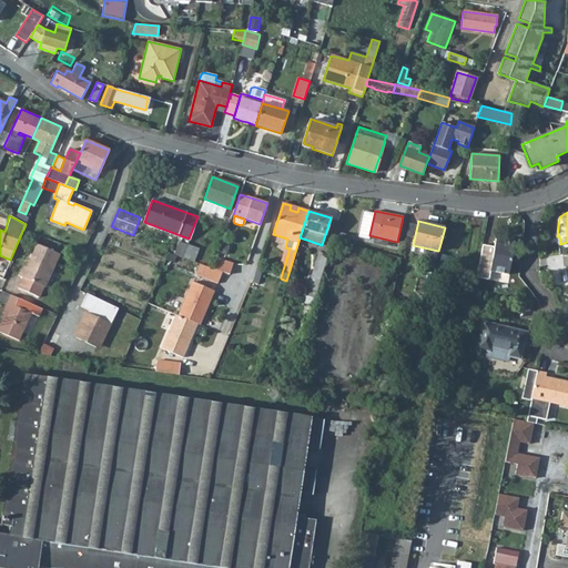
[(353,225),(343,222),(337,240),(350,243),(352,235),(351,235),(353,225)]
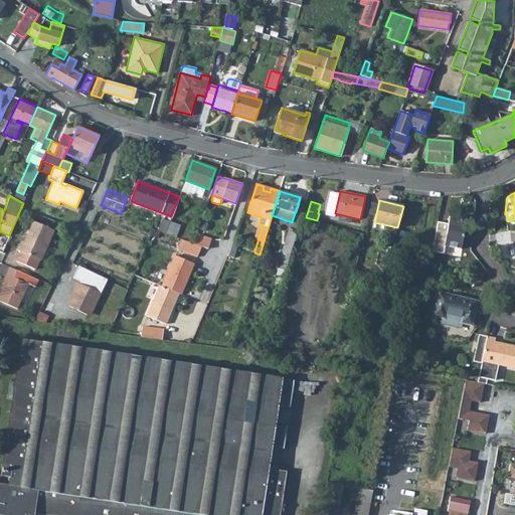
[(448,223),(438,221),(436,234),(433,248),(432,251),(443,253),(445,245),(461,248),(466,219),(449,216),(448,223)]
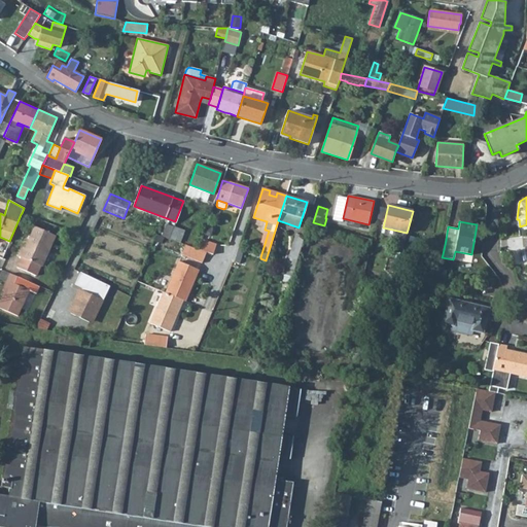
[(173,227),(166,225),(163,236),(169,238),(173,227)]
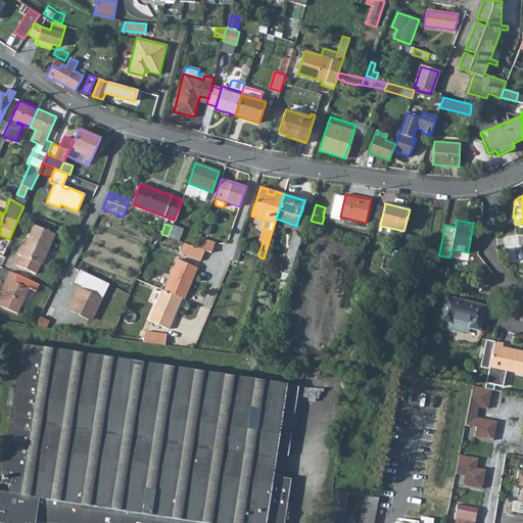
[(54,234),(34,225),(25,246),(22,245),(18,254),(20,255),(16,265),(36,274),(40,264),(41,264),(54,234)]
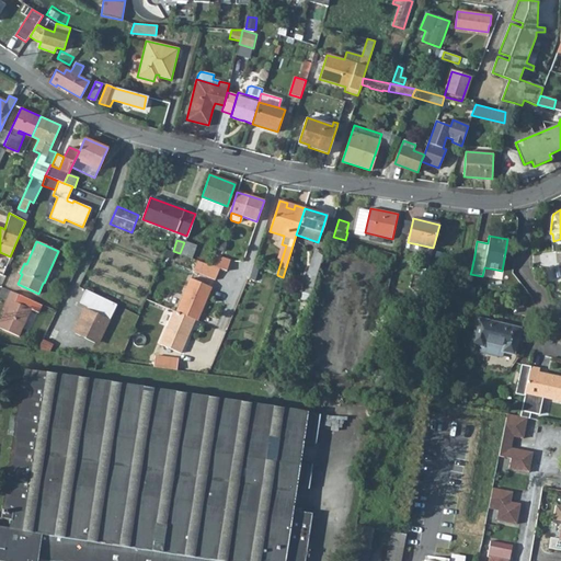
[(196,245),(185,241),(184,242),(180,253),(180,254),(191,259),(196,245)]
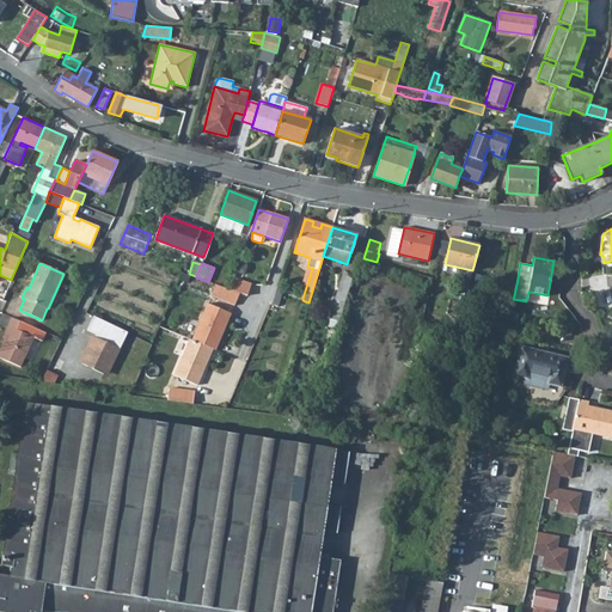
[(312,268),(307,267),(300,289),(305,291),(312,268)]
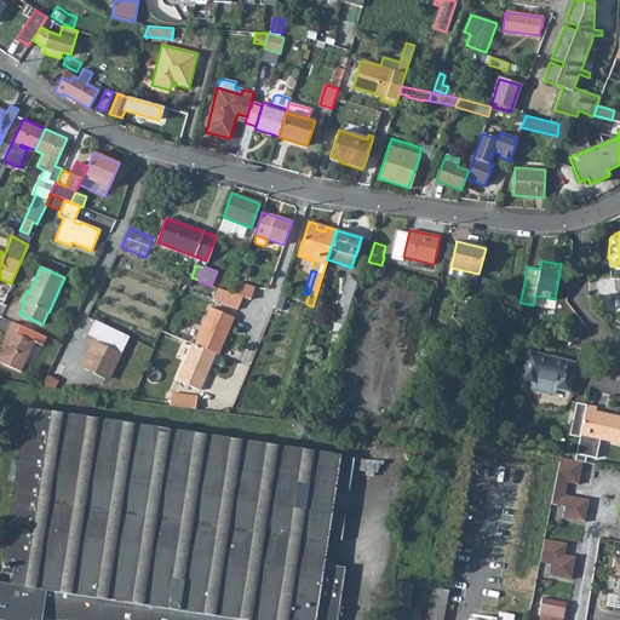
[(357,277),(349,275),(336,315),(337,315),(345,317),(357,277)]
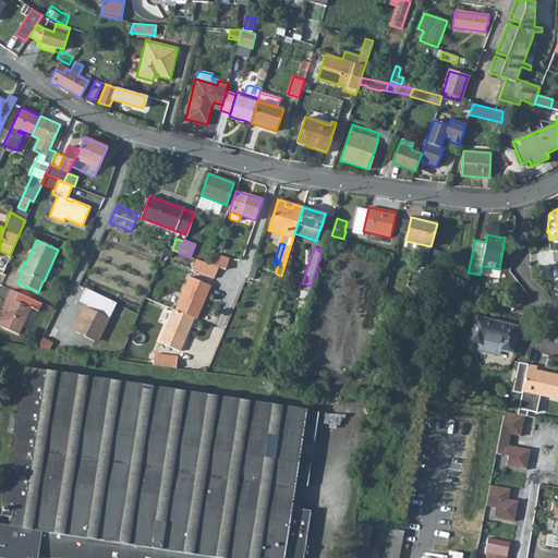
[(229,259),(214,254),(210,264),(218,267),(226,269),(229,259)]
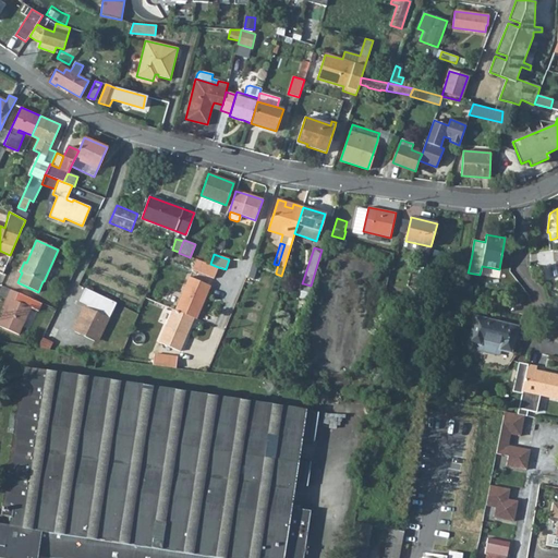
[(210,264),(196,259),(192,269),(214,278),(218,267),(210,264)]
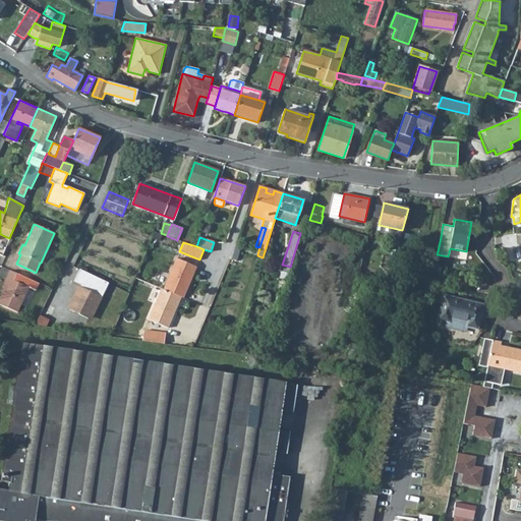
[(240,246),(235,245),(231,258),(236,259),(239,250),(240,246)]
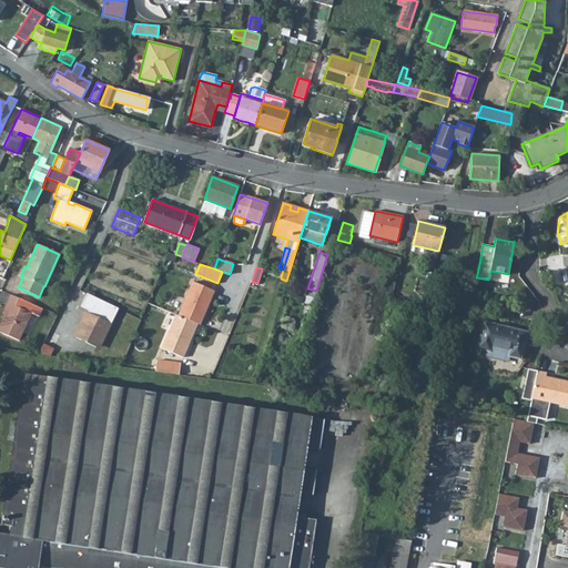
[(214,291),(192,281),(178,315),(198,323),(200,324),(210,301),(214,291)]
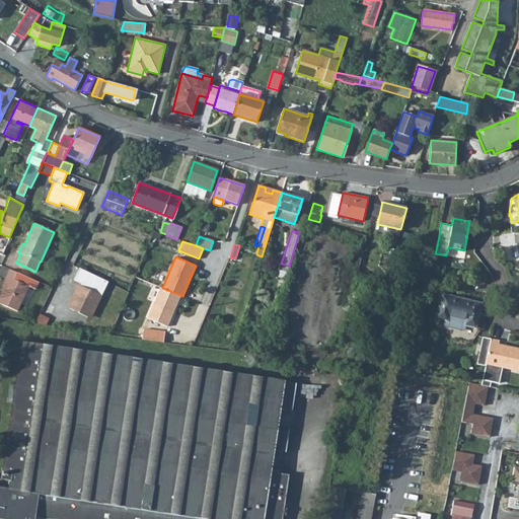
[(289,266),(282,264),(278,277),(285,279),(289,266)]
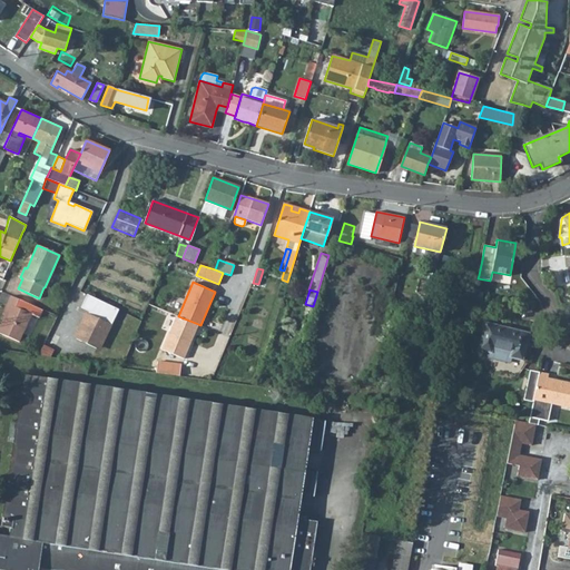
[(118,310),(87,294),(80,307),(89,312),(82,326),(78,327),(75,335),(76,338),(96,349),(100,346),(118,310)]
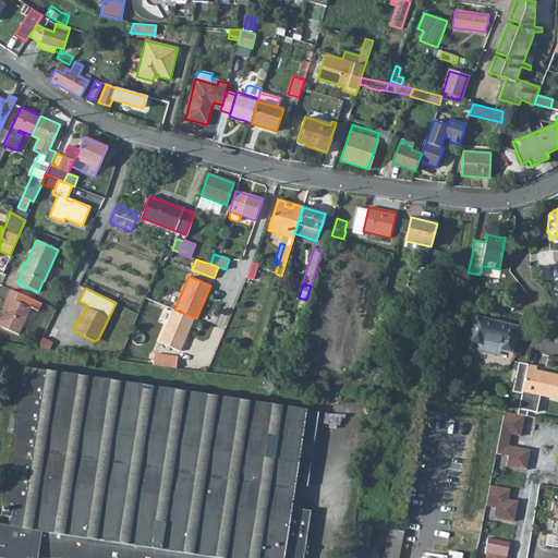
[(26,296),(11,290),(7,298),(9,299),(0,318),(0,326),(19,335),(31,307),(38,311),(41,303),(26,296)]
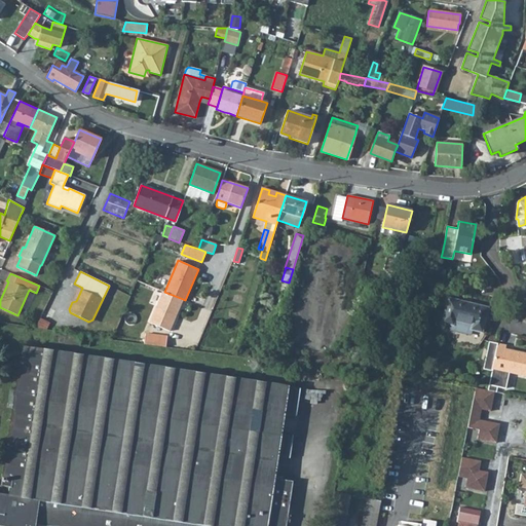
[(164,292),(162,291),(149,322),(168,331),(178,309),(183,299),(164,292)]
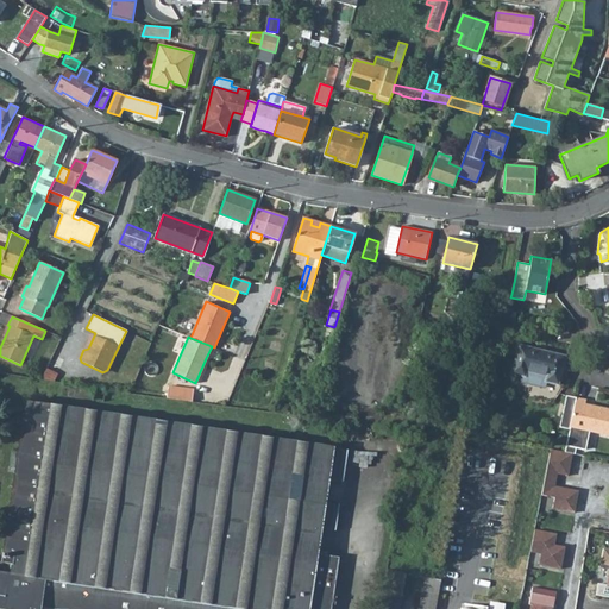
[(565,356),(519,344),(512,374),(525,376),(523,381),(544,387),(545,382),(558,384),(565,356)]
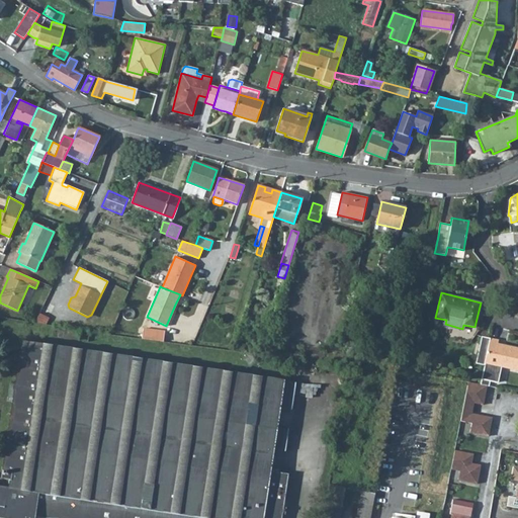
[(44,304),(34,323),(46,324),(53,309),(44,304)]
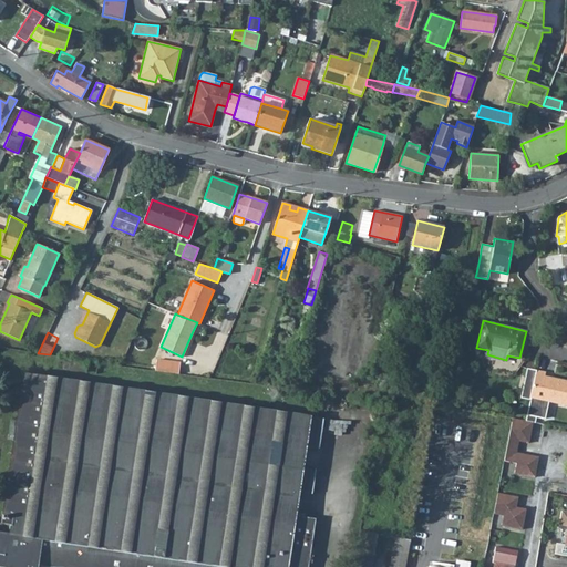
[(179,362),(156,359),(155,370),(178,373),(179,362)]
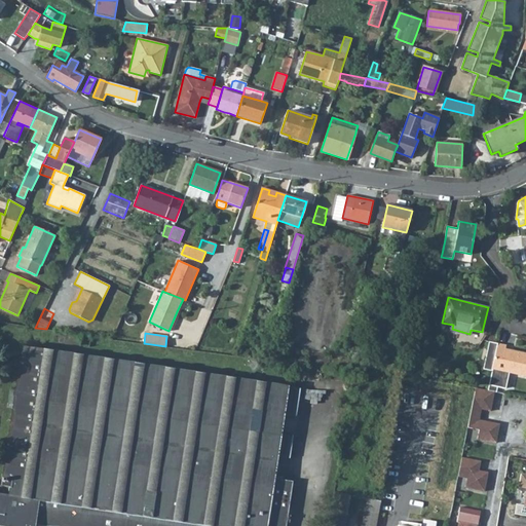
[(491,369),(497,343),(488,341),(482,369),(490,371),(491,369)]
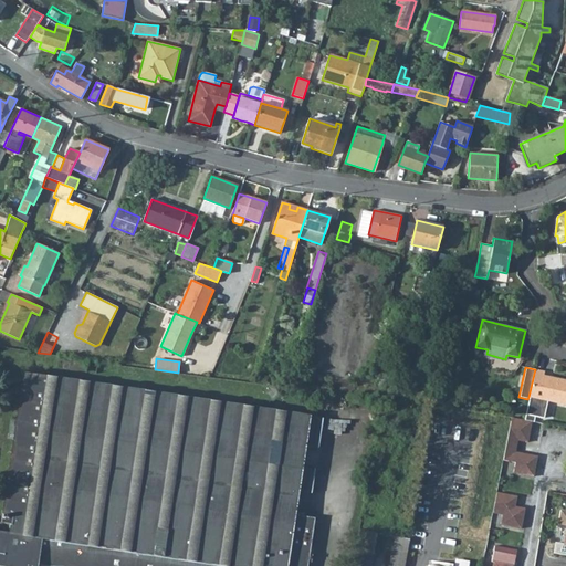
[(544,371),(535,369),(528,397),(527,399),(523,419),(531,421),(533,417),(541,418),(545,401),(565,406),(565,380),(548,377),(546,378),(543,377),(543,376),(544,371)]
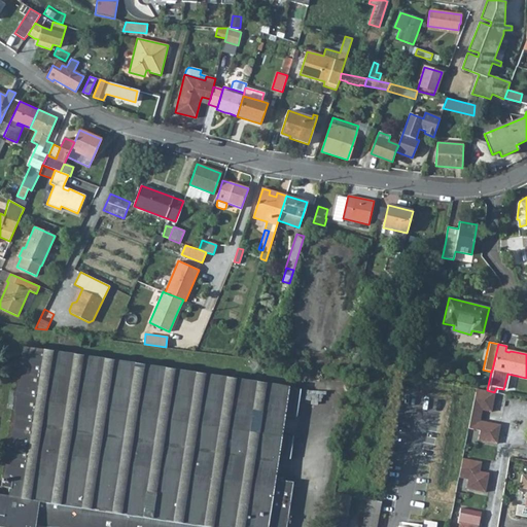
[(288,387),(22,347),(1,478),(2,478),(0,487),(10,488),(8,496),(0,494),(0,526),(6,526),(33,526),(34,524),(53,526),(285,526),(286,523),(289,523),(290,517),(287,516),(292,482),(274,480),(288,387)]
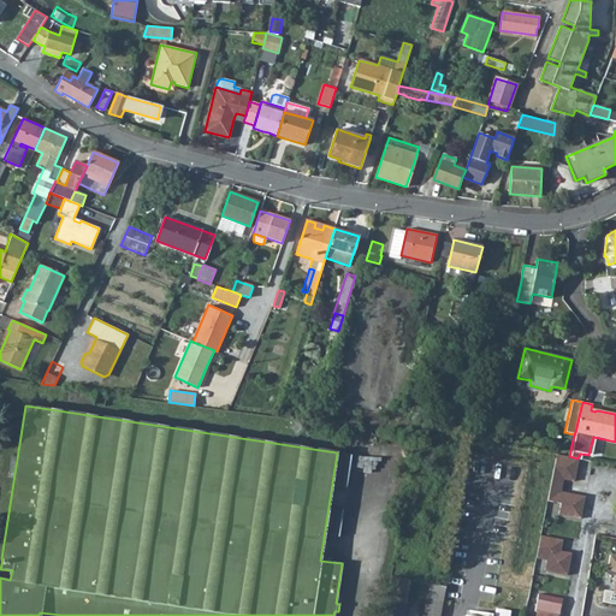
[(360,422),(319,418),(318,422),(360,428),(360,422)]
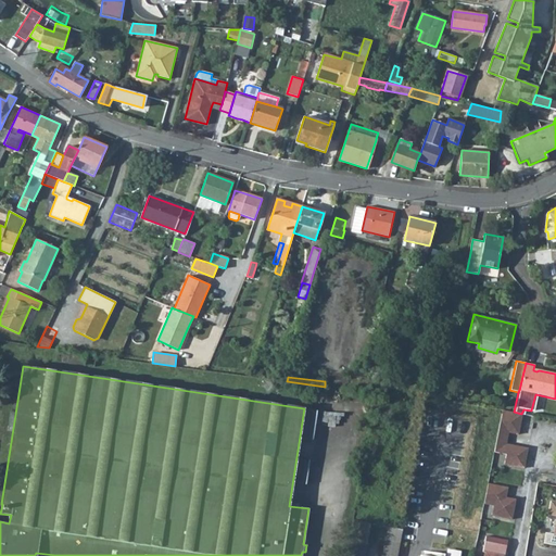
[(317,411),(306,408),(301,439),(312,440),(317,411)]
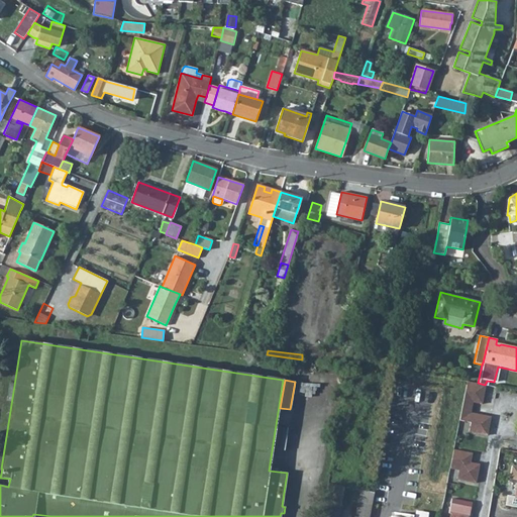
[(486,386),(468,382),(459,420),(471,423),(469,432),(488,435),(492,417),(471,413),(474,402),(483,404),(486,386)]
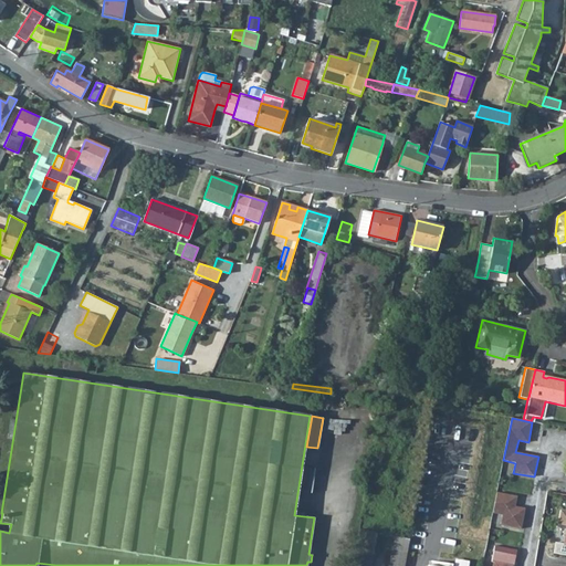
[(315,469),(304,467),(300,491),(311,493),(315,469)]
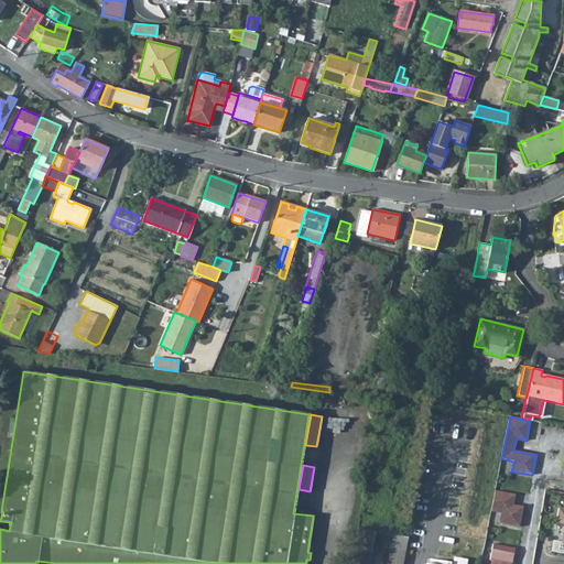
[(516,495),(495,490),(491,511),(501,513),(499,523),(519,528),(523,507),(513,505),(516,495)]
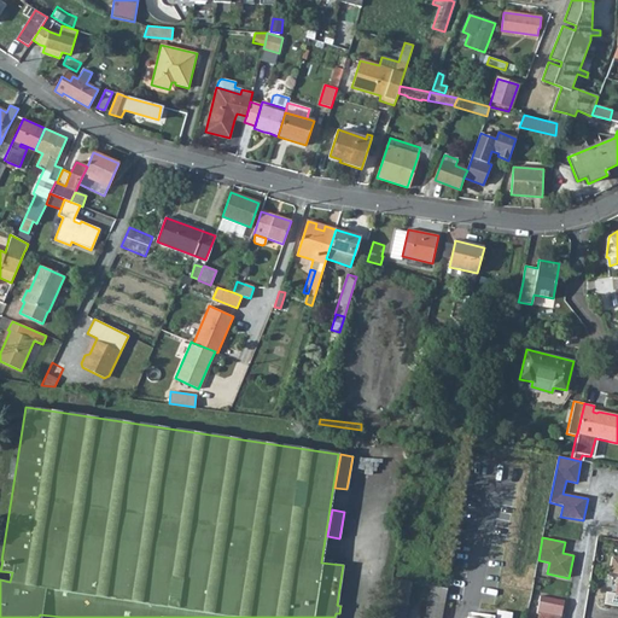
[(534,579),(526,578),(522,600),(530,601),(534,579)]
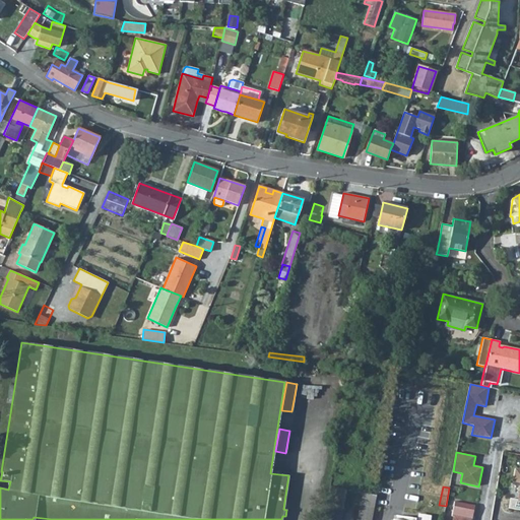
[(362,493),(356,519),(371,519),(376,496),(362,493)]
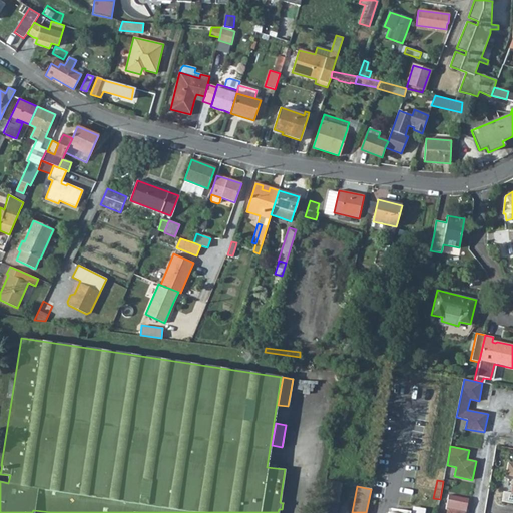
[(407,508),(405,512),(416,512),(417,510),(419,502),(408,500),(407,508)]
